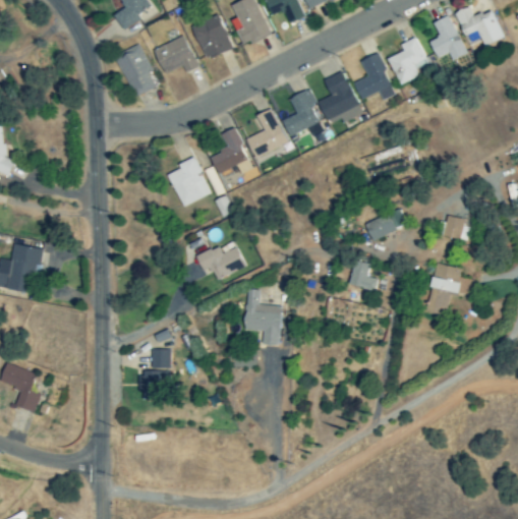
[(121,0),(126,7),(115,15),(124,30),(141,18),(138,13),(151,5),(147,0),(121,0)]
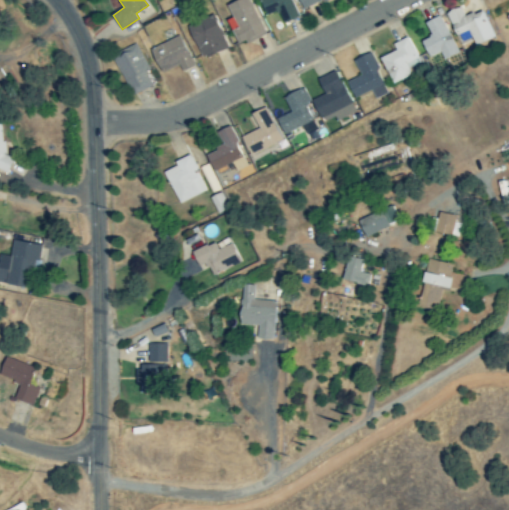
[(241,45),(267,33),(251,0),(238,0),(229,4),(240,27),(234,30),(241,45)]
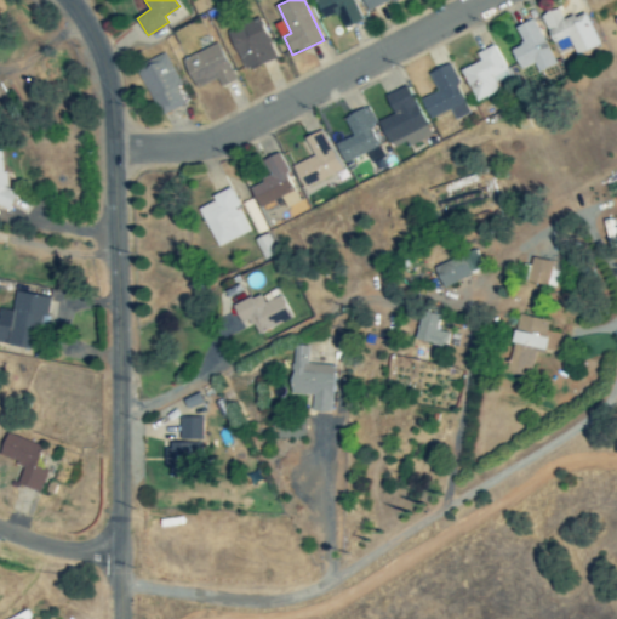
[(319,0),(325,17),(338,11),(346,27),(364,20),(355,0),(319,0)]
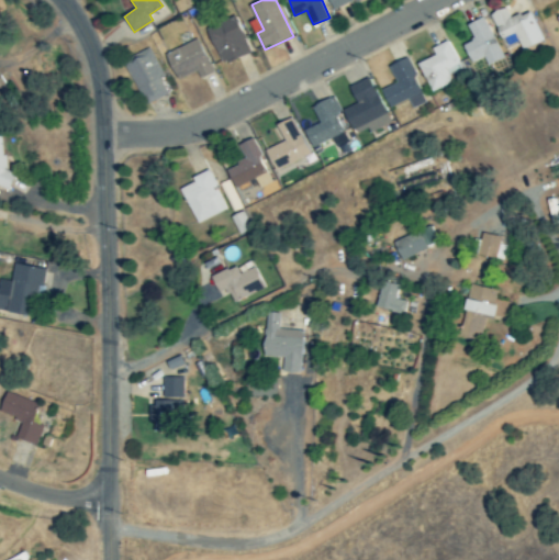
[(330,0),(334,9),(355,0),(330,0)]
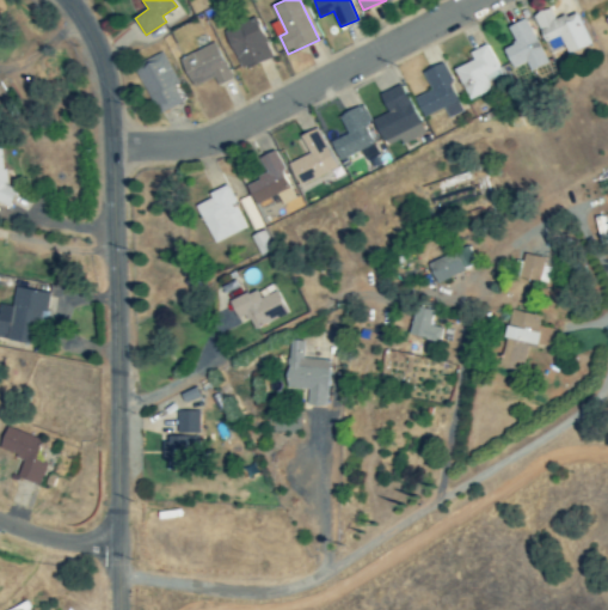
[(578,11),(557,19),(551,7),(534,14),(547,46),(562,40),(567,54),(593,44),(578,11)]
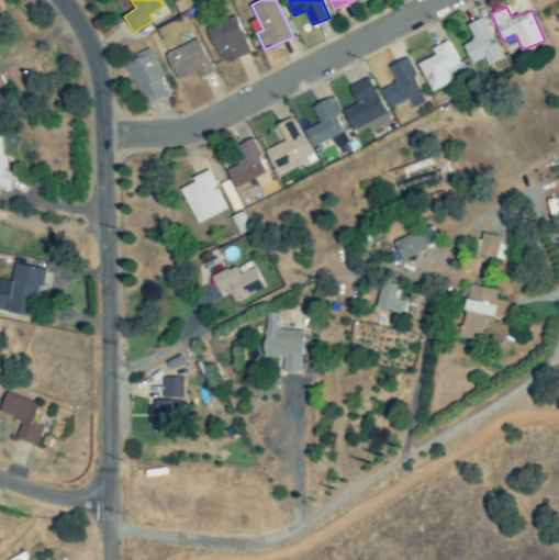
[(485,56),(489,65),(504,57),(484,15),(468,24),(474,38),(465,44),(472,63),(485,56)]
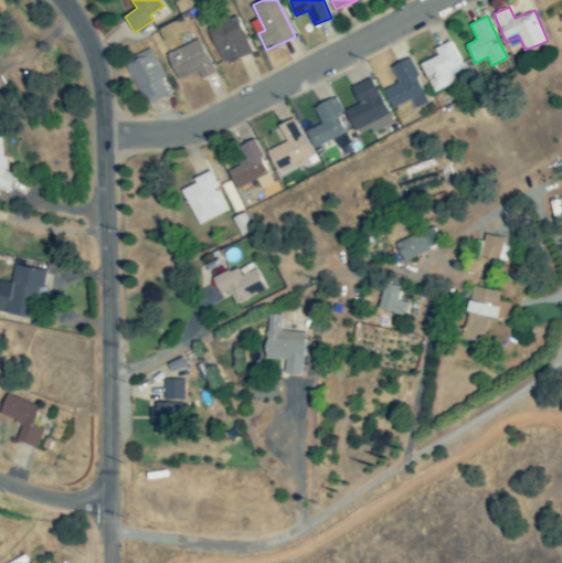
[(222,64),(252,54),(241,17),(210,27),(222,64)]
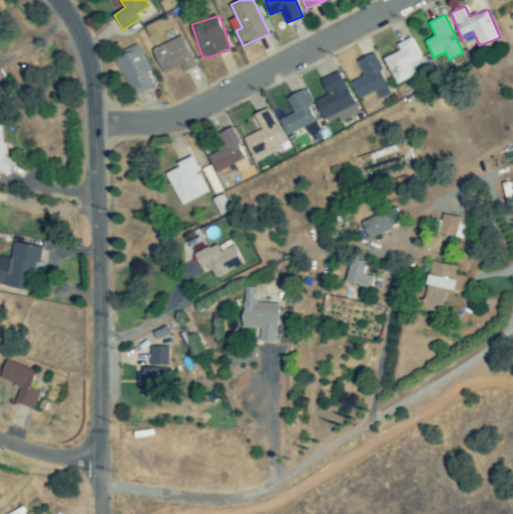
[(181,63),(184,71),(197,66),(182,35),(153,49),(163,72),(181,63)]
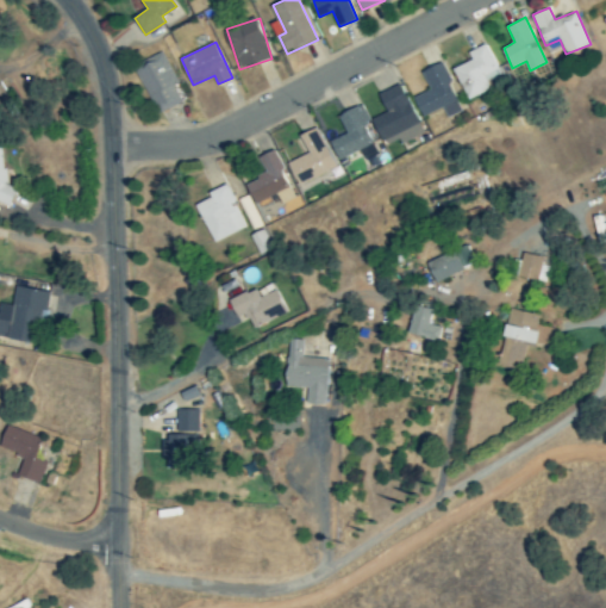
[(505,80),(487,43),(469,51),(473,59),(455,68),(468,98),(505,80)]
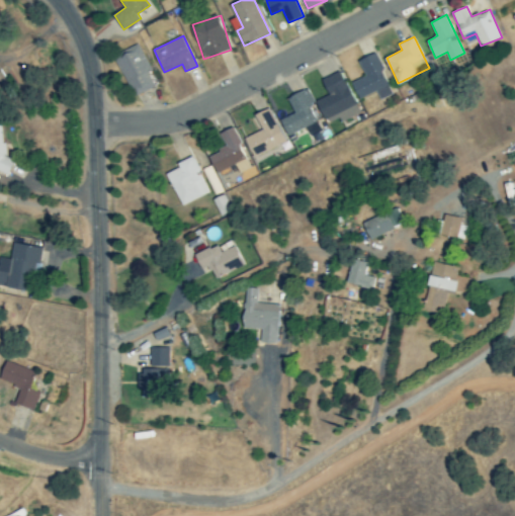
[(156,86),(149,72),(152,70),(140,44),(116,55),(136,96),(156,86)]
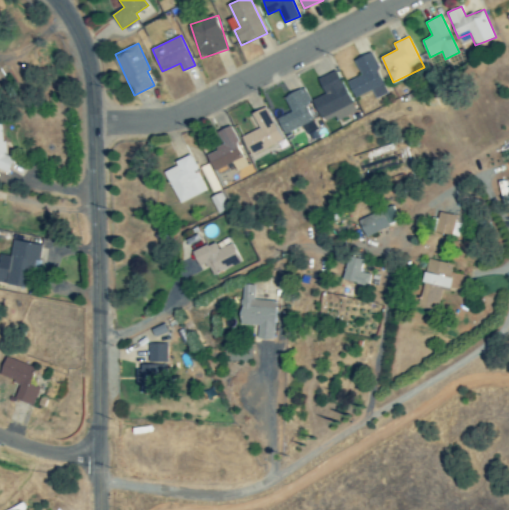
[(389,92),(373,52),(355,60),(362,75),(349,81),(355,97),(373,90),(376,98),(389,92)]
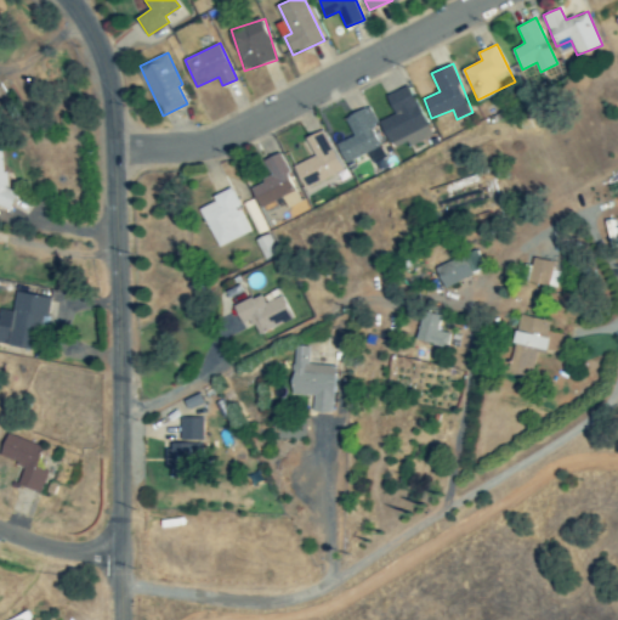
[(412,85),(389,95),(396,113),(381,120),(393,151),(432,135),(412,85)]
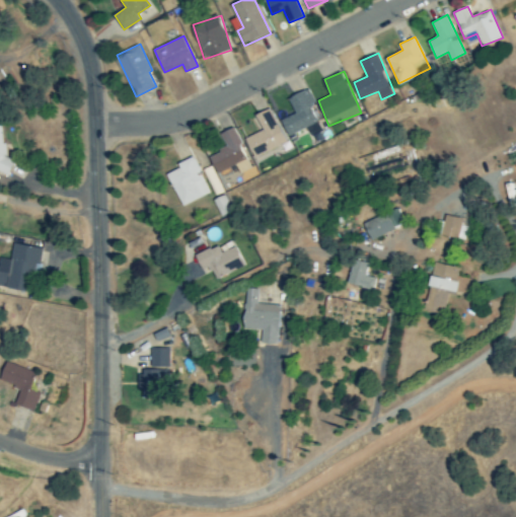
[(317,102),(309,87),(289,98),(296,113),(281,121),(290,136),(318,121),(311,105),(317,102)]
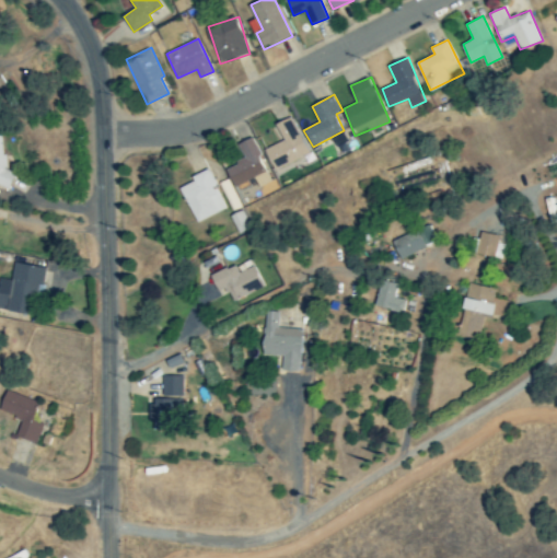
[(310,153),(293,116),(277,124),(283,141),(266,148),(275,169),(310,153)]
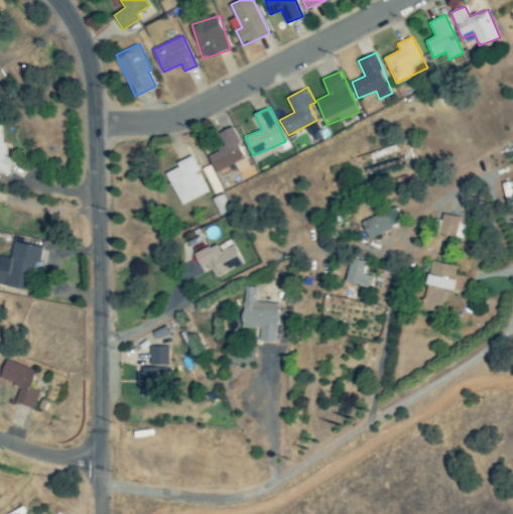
[(0,171),(25,172),(25,161),(5,161),(5,125),(0,124),(0,171)]
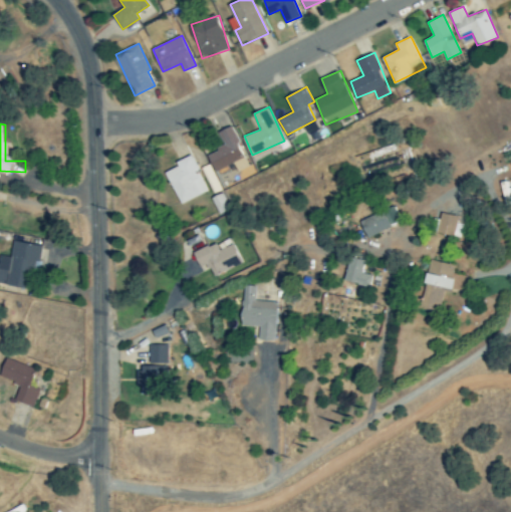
[(208,155),(216,172),(247,157),(232,125),(220,132),(226,147),(208,155)]
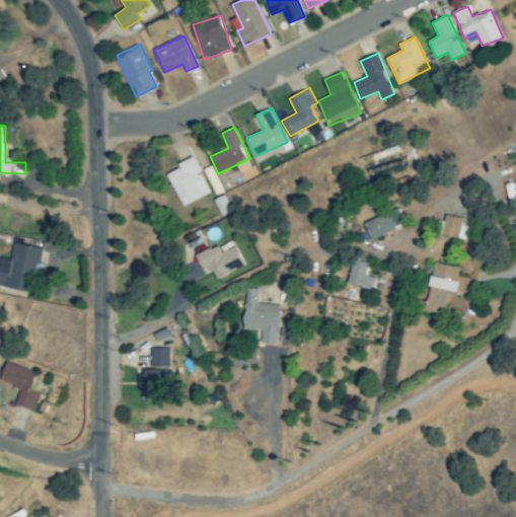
[(179,163),(181,167),(169,173),(183,205),(211,193),(195,156),(179,163)]
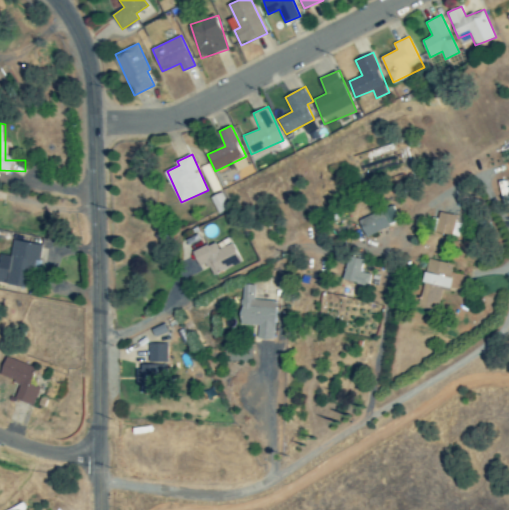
[(366,236),(390,227),(383,210),(359,219),(366,236)]
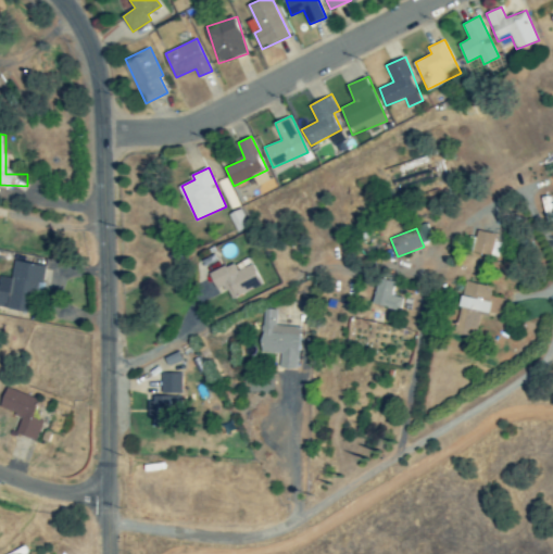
[(497,234),(478,229),(474,252),(492,255),(497,234)]
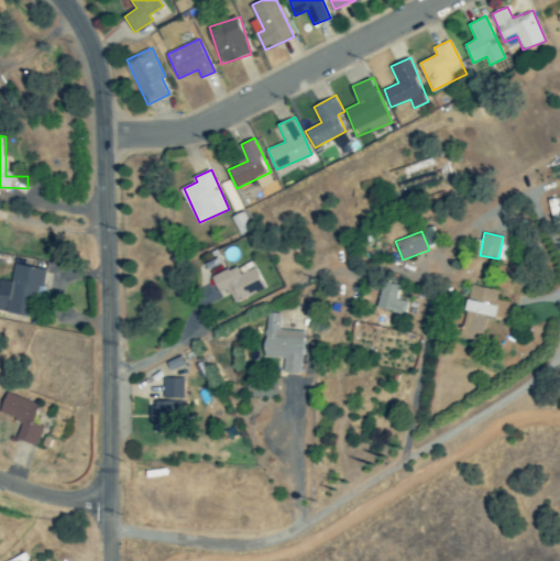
[(44,268),(15,264),(12,282),(1,279),(0,283),(0,310),(36,317),(44,268)]
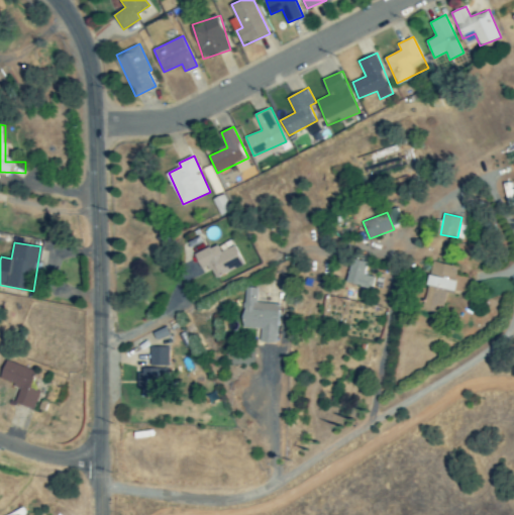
[(235,244),(222,251),(218,243),(196,253),(205,273),(212,270),(216,278),(245,265),(235,244)]
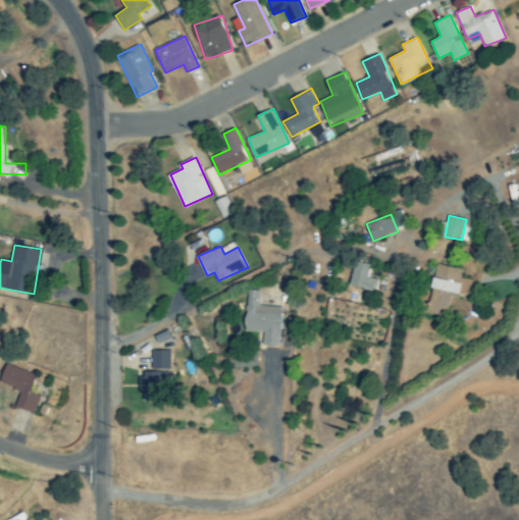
[(368,277),(371,264),(356,261),(351,286),(376,291),(379,279),(368,277)]
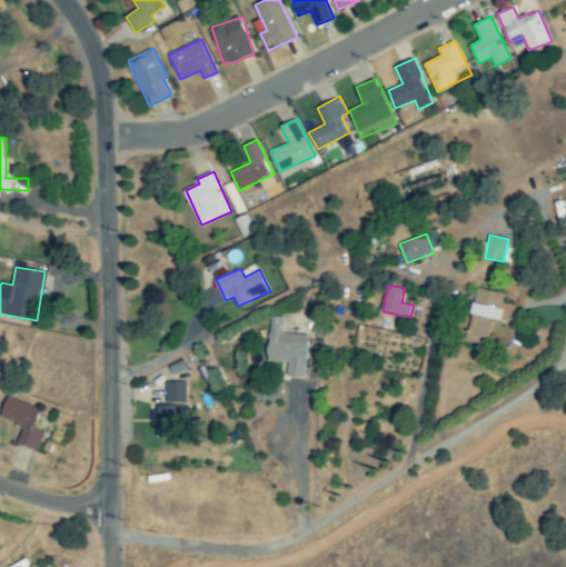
[(519,306),(504,301),(506,294),(477,287),(470,314),(516,324),(519,306)]
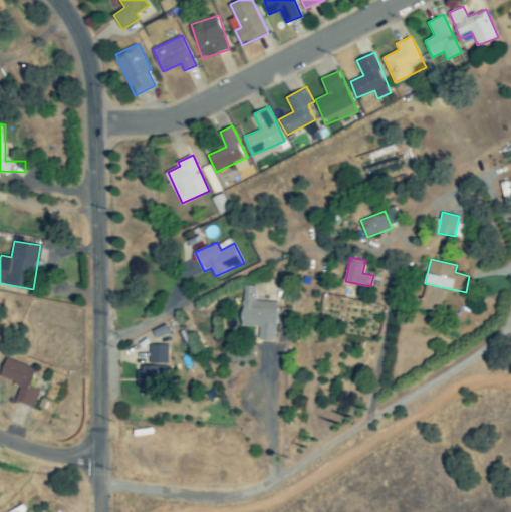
[(278,301),(256,300),(257,285),(244,285),(242,325),(260,326),(260,339),(276,340),(278,301)]
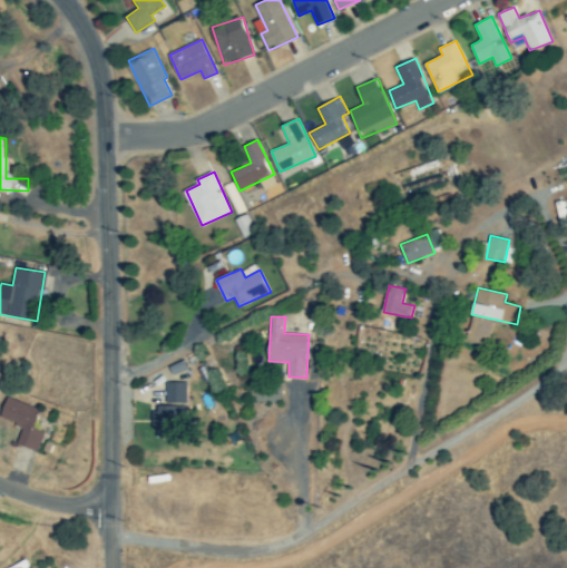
[(158,438),(177,437),(177,419),(187,419),(186,381),(166,382),(167,404),(157,405),(158,438)]
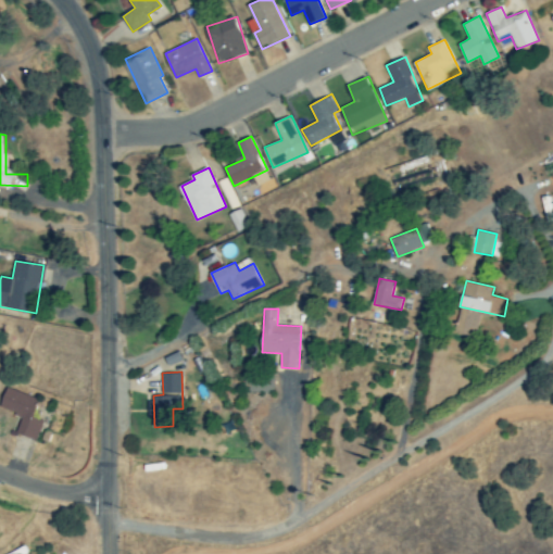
[(17,433),(38,440),(45,420),(34,416),(40,399),(8,388),(1,408),(23,416),(17,433)]
